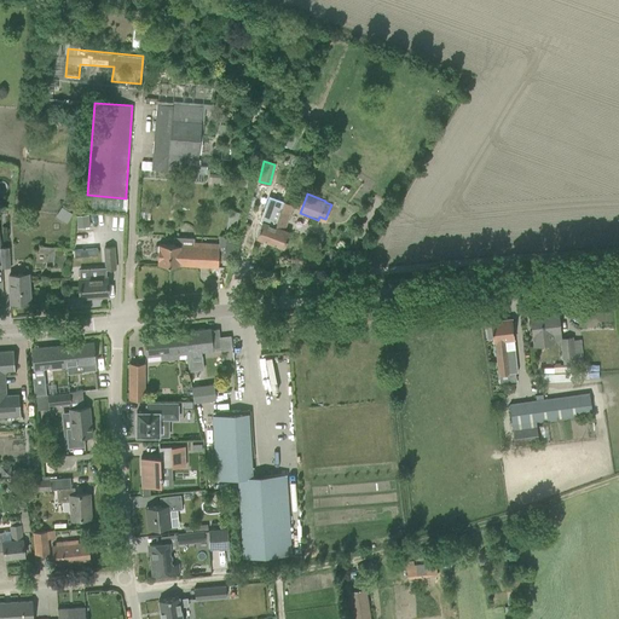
[(255,238),(270,243),(285,202),(272,197),(262,223),(261,221),(260,226),(255,238)]
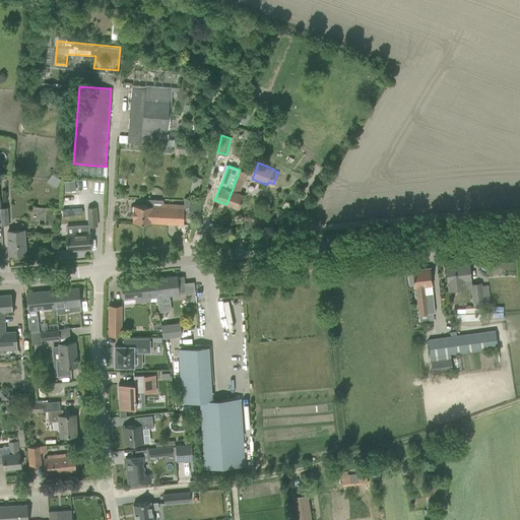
[(240,170),(226,204),(238,208),(243,195),(237,193),(239,187),(240,188),(246,172),(240,170)]
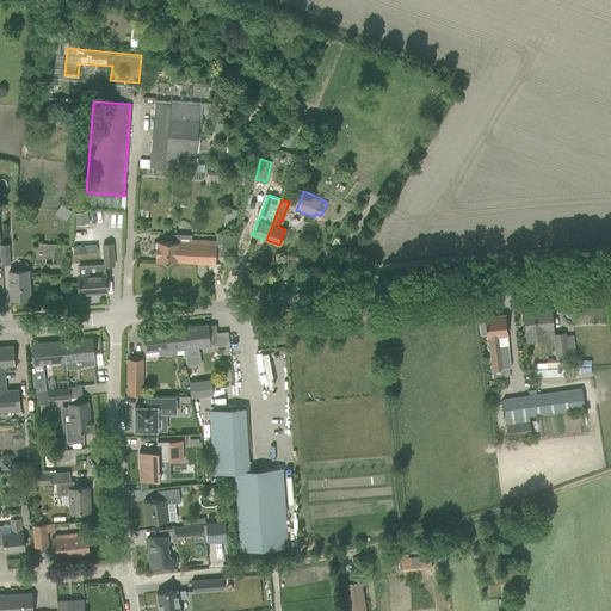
[(60,204),(54,214),(65,220),(71,211),(60,204)]
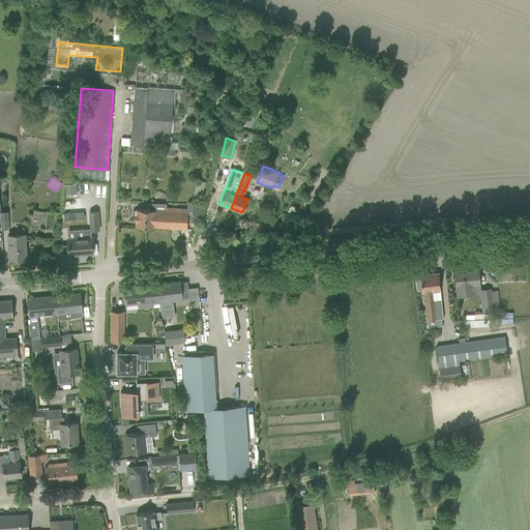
[(75,184),(64,185),(65,195),(76,193),(75,184)]
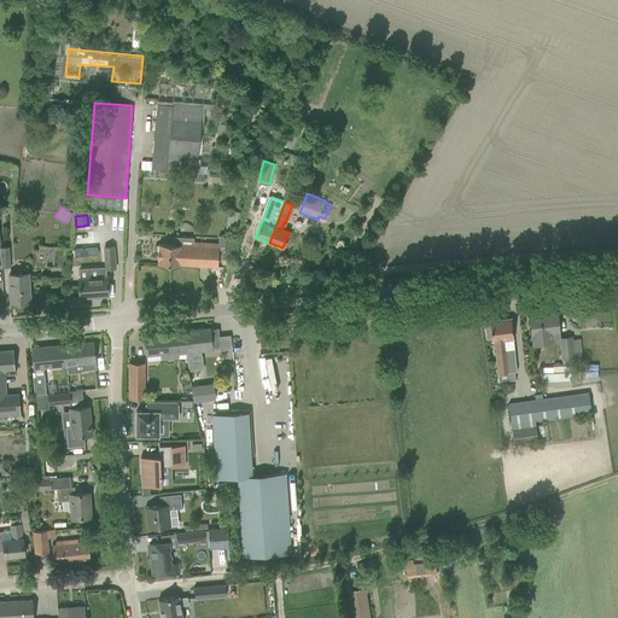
[(157,244),(156,263),(217,267),(219,255),(223,255),(226,237),(220,237),(219,244),(175,242),(175,245),(157,244)]
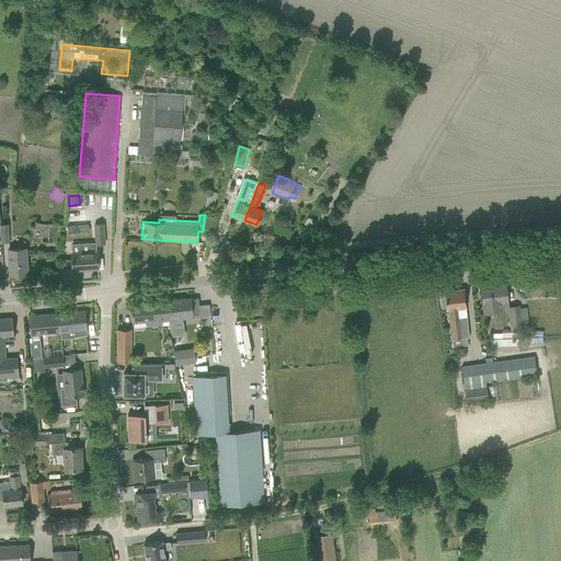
[(203,231),(202,236),(209,237),(213,216),(205,215),(203,231)]
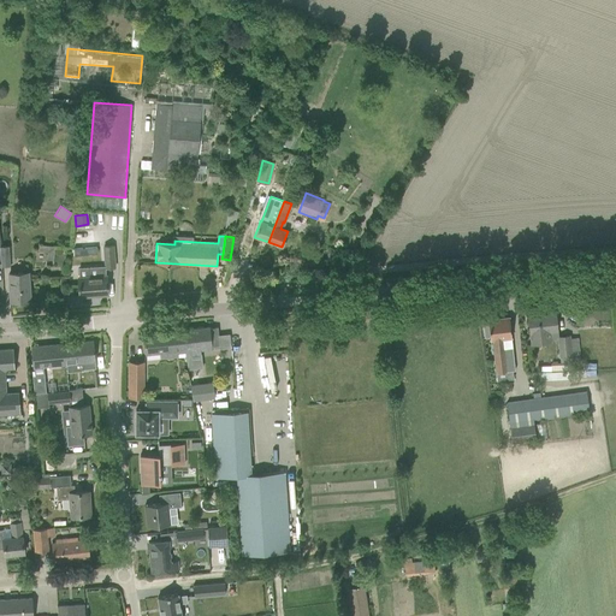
[(104,247),(105,268),(114,267),(113,246),(104,247)]
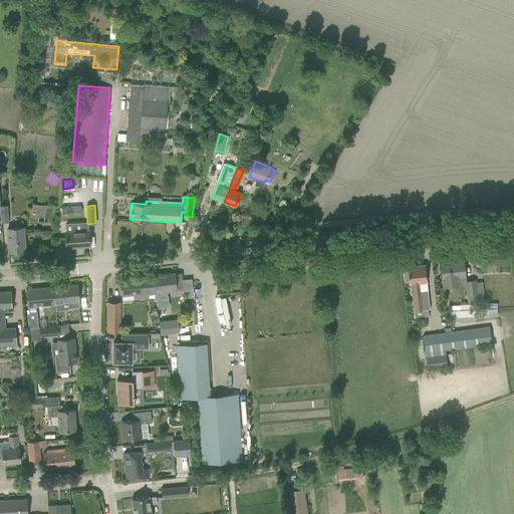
[(7,228),(8,242),(9,252),(25,250),(23,227),(7,228)]
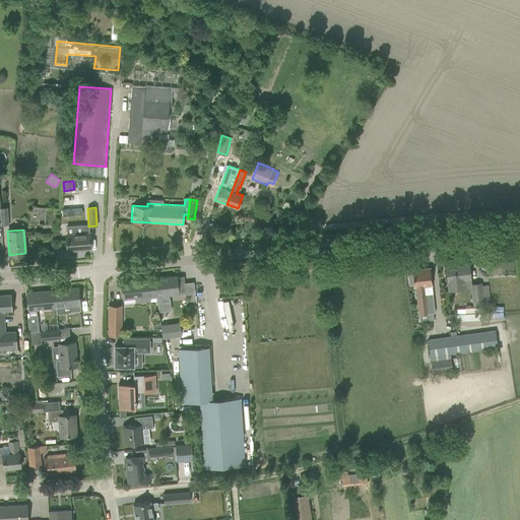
[(82,250),(90,249),(89,233),(66,235),(67,251),(79,250),(79,249),(82,248),(82,250)]
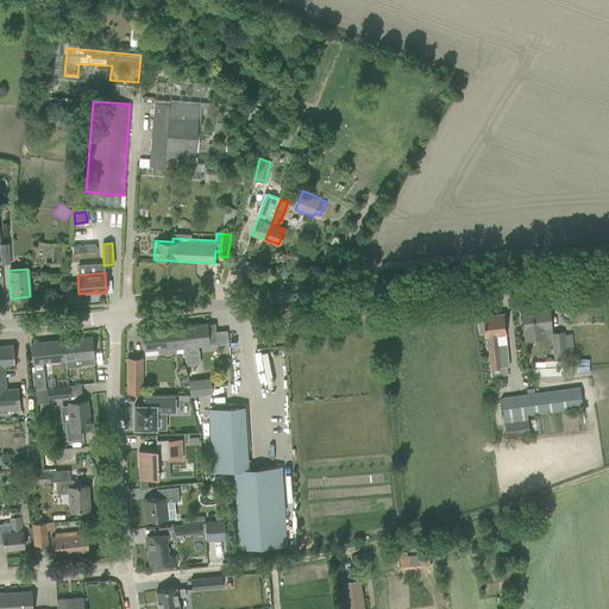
[(537,312),(522,314),(523,326),(523,331),(525,339),(546,337),(546,328),(551,327),(550,320),(548,308),(537,311),(537,312)]
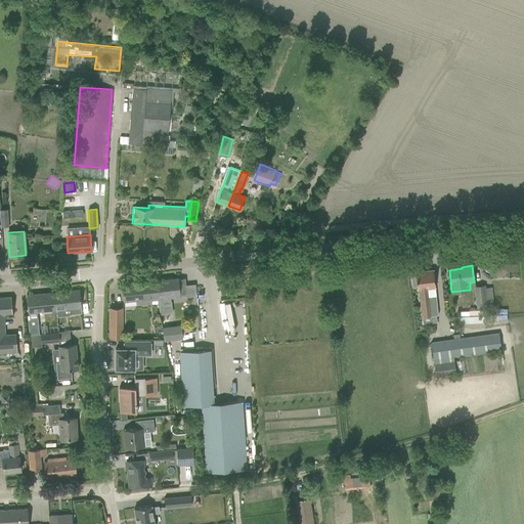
[(416,275),(410,275),(411,287),(417,287),(417,290),(419,289),(422,317),(438,315),(436,298),(435,288),(434,280),(433,270),(415,272),(416,275)]
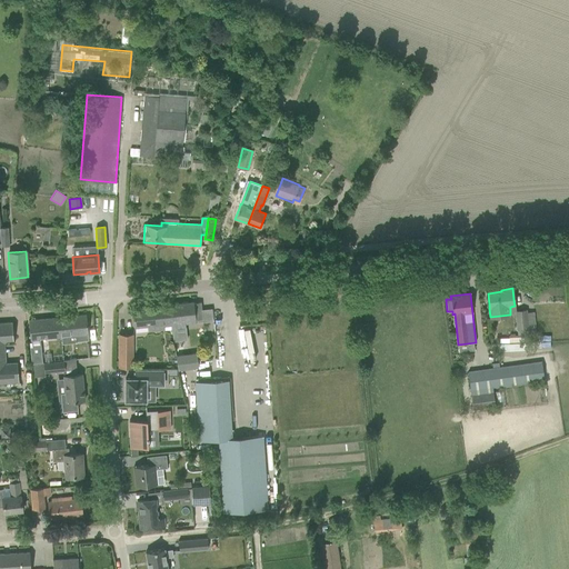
[(193,302),(169,305),(171,325),(175,325),(176,328),(186,327),(186,323),(196,322),(196,320),(202,319),(200,302),(193,303),(193,302)]
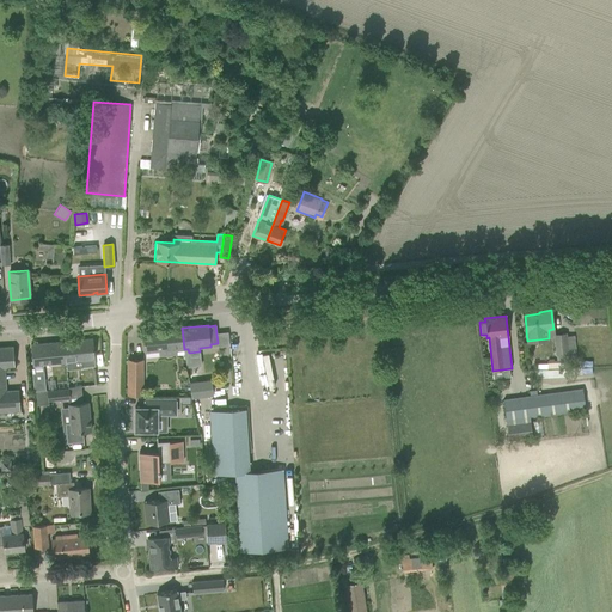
[(141,332),(144,353),(158,350),(159,356),(177,354),(176,350),(184,349),(182,328),(141,332)]
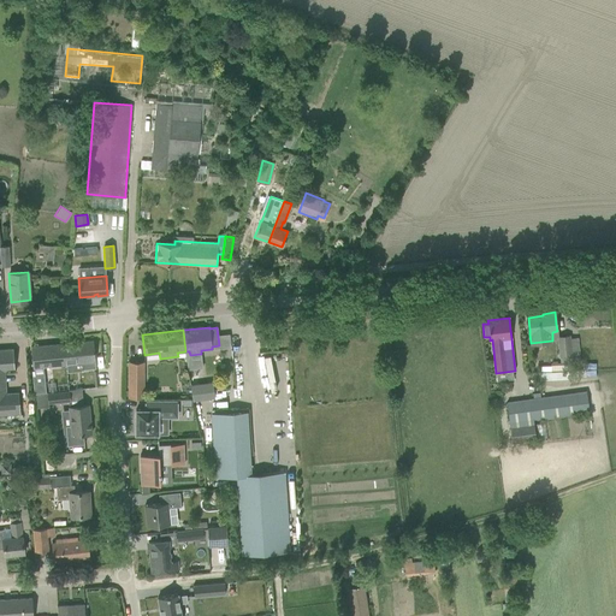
[(570,336),(558,337),(558,339),(561,363),(570,362),(572,363),(581,363),(579,343),(576,344),(575,338),(570,339),(570,336)]
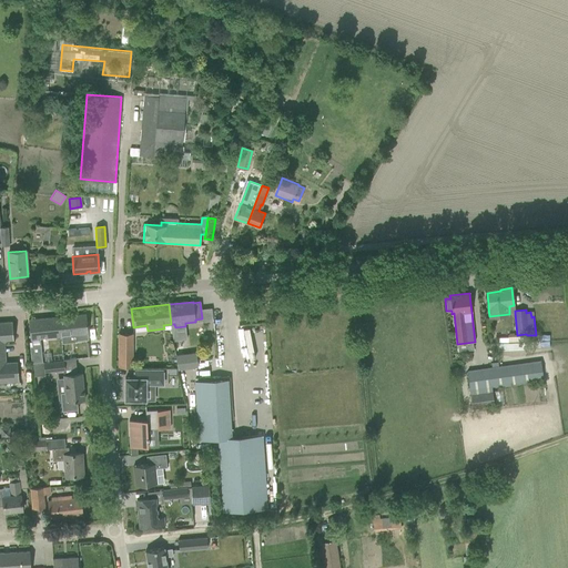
[(85,314),(59,316),(60,335),(61,335),(62,342),(77,341),(88,340),(85,314)]
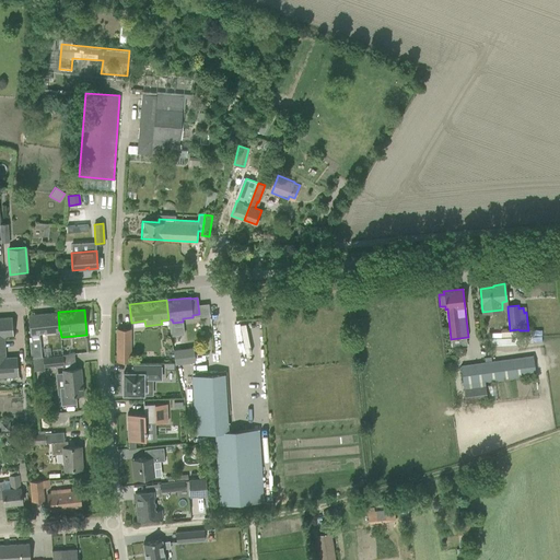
[(56,313),(27,315),(28,326),(30,334),(31,342),(30,342),(31,358),(42,357),(39,333),(58,331),(59,330),(58,312),(56,313)]
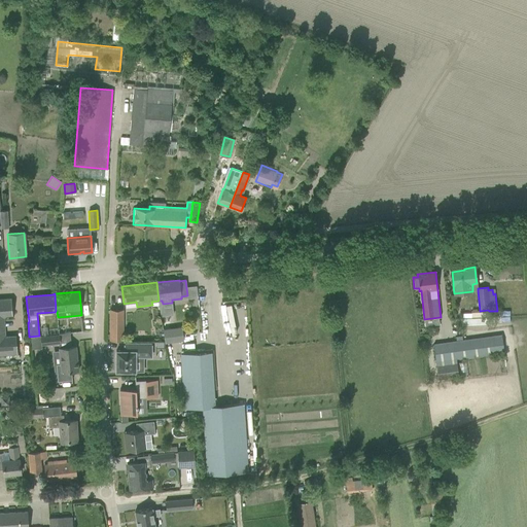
[(0,355),(18,354),(15,337),(6,338),(4,316),(12,316),(11,299),(0,299),(0,355)]
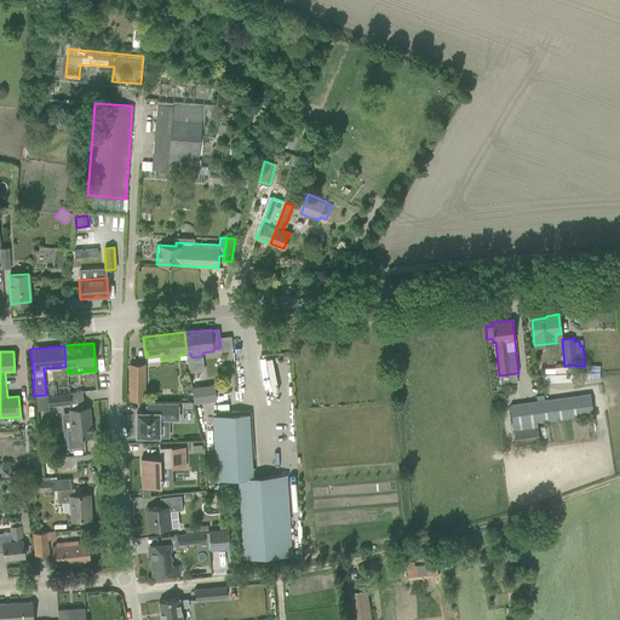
[(128,400),(144,401),(144,363),(128,363),(128,400)]
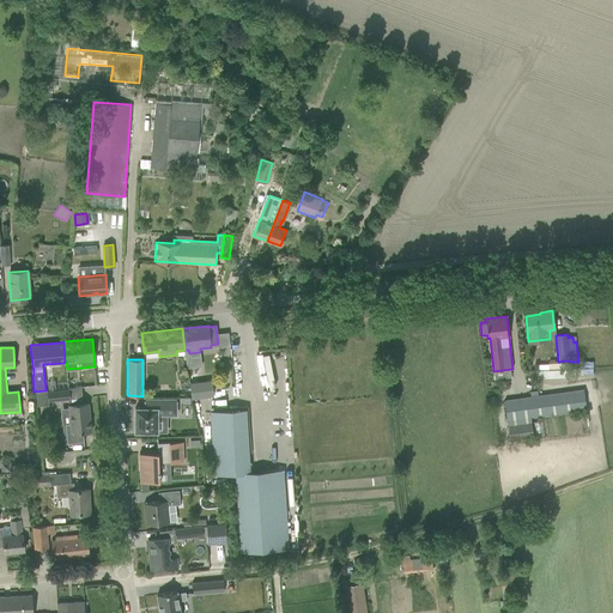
[(193,383),(194,399),(213,395),(211,381),(193,383)]
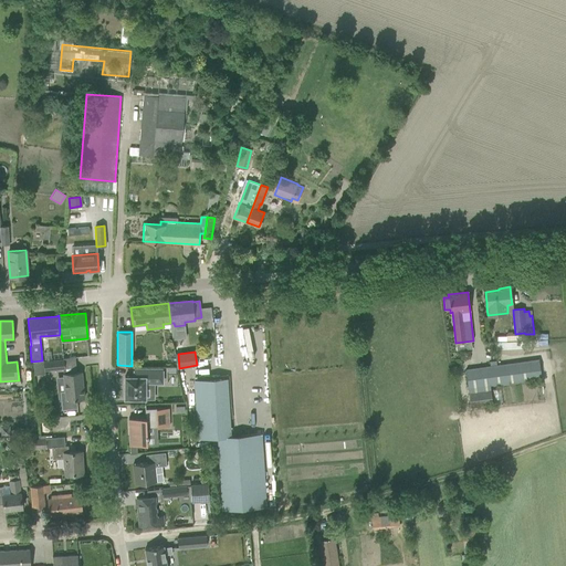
[(43,362),(44,370),(64,368),(63,359),(43,362)]
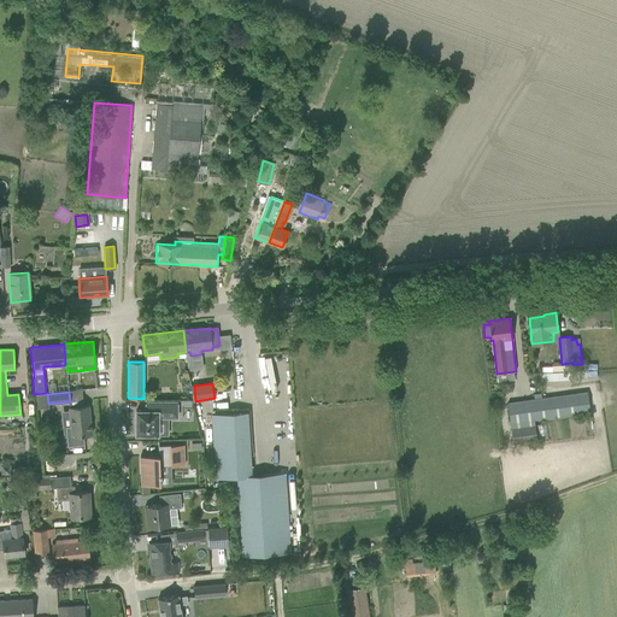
[(534,421),(589,413),(587,393),(541,399),(540,394),(533,395),(533,400),(506,404),(513,444),(536,441),(534,421)]
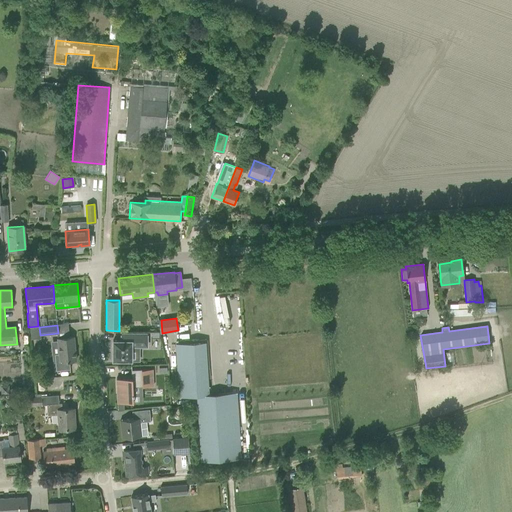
[(112,360),(131,360),(138,360),(139,346),(147,346),(147,333),(121,333),(121,341),(113,340),(112,360)]
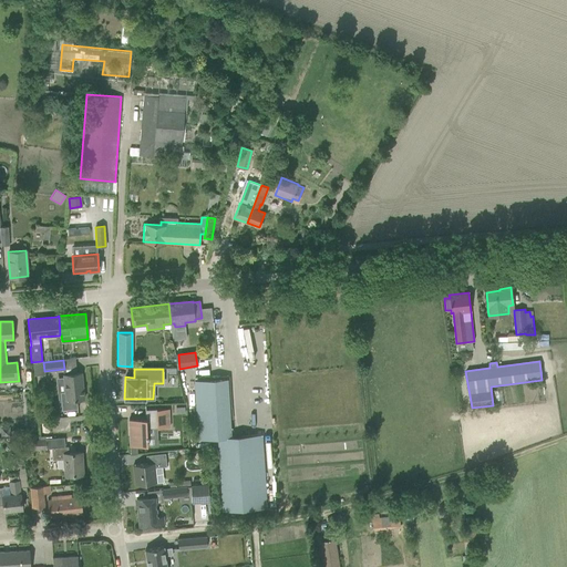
[(60,392),(62,410),(78,409),(76,400),(84,399),(81,373),(63,374),(65,392),(60,392)]
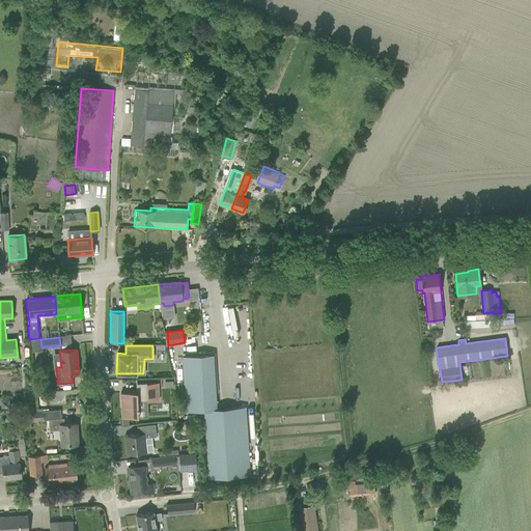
[(182,356),(185,412),(203,411),(207,479),(250,477),(246,409),(217,410),(213,355),(182,356)]
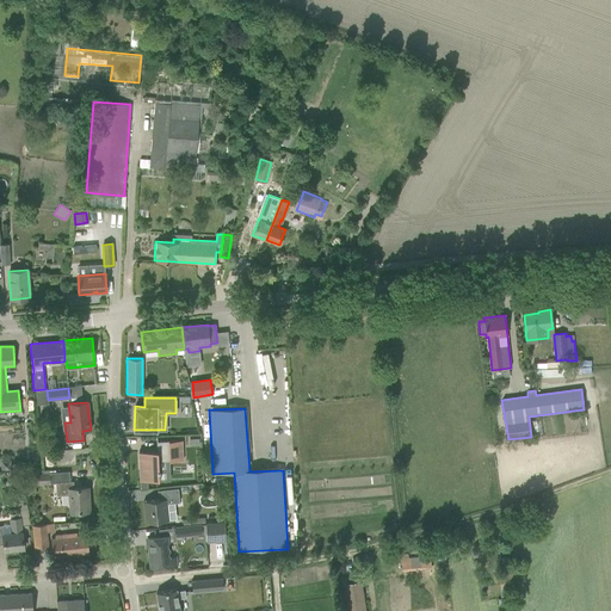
[(139,452),(140,480),(159,480),(158,471),(160,471),(159,469),(158,469),(158,462),(183,461),(181,440),(156,442),(156,451),(139,452)]
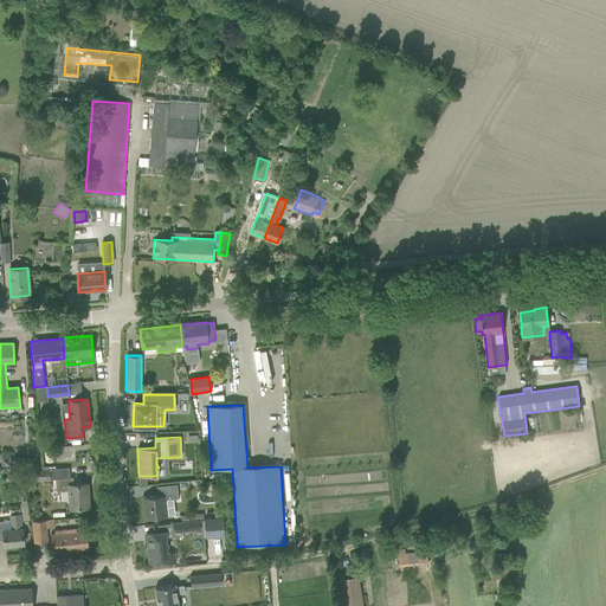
[(30,471),(31,479),(49,478),(47,470),(30,471)]
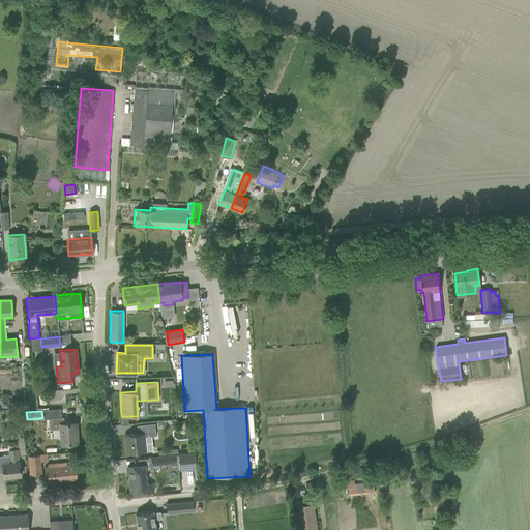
[(48,418),(49,430),(53,430),(53,438),(60,438),(61,444),(77,443),(77,432),(75,432),(75,427),(76,427),(76,423),(64,423),(63,417),(48,418)]
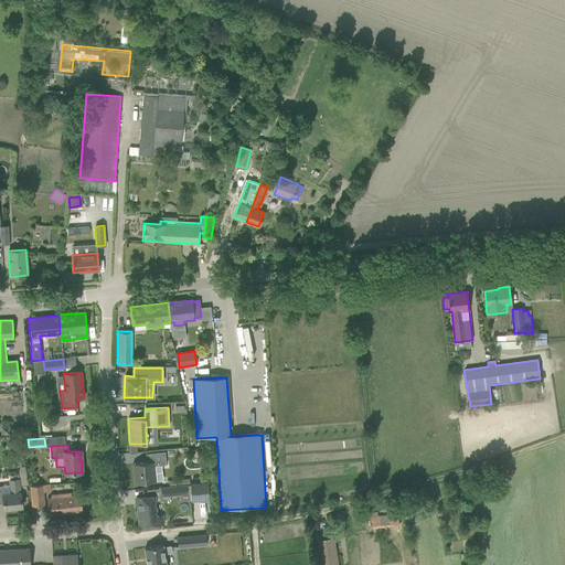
[(135,464),(136,469),(134,469),(135,483),(156,481),(153,466),(166,465),(164,451),(146,454),(147,462),(135,464)]
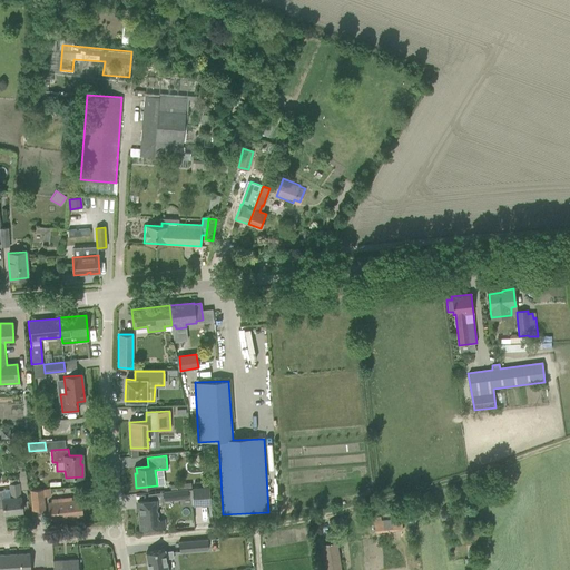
[(22,512),(20,501),(19,483),(10,484),(11,498),(2,498),(5,514),(22,512)]
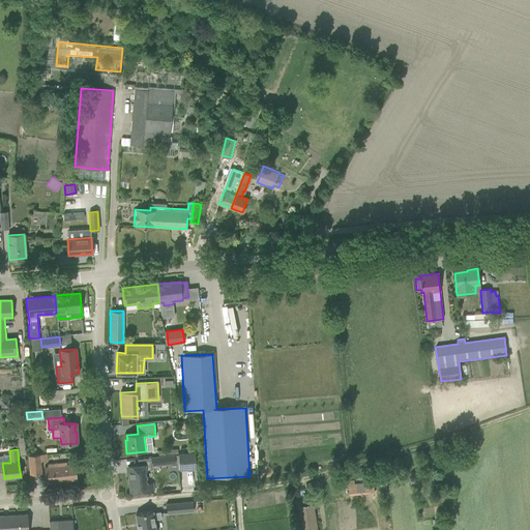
[(178,463),(178,453),(177,453),(177,455),(175,455),(151,458),(152,465),(178,463)]
